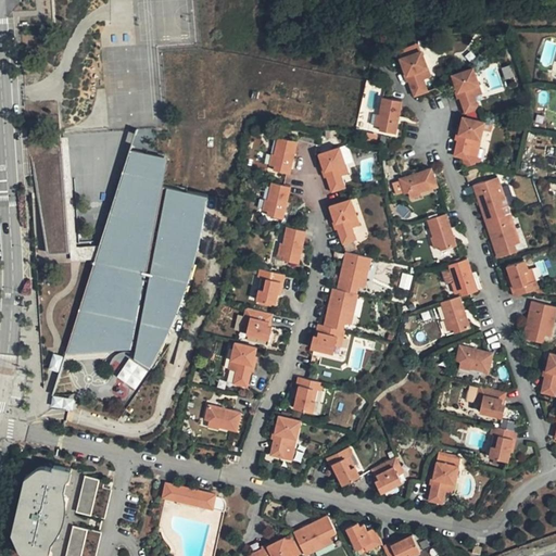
[(401,59),(416,97),(431,91),(422,71),(430,68),(422,51),(401,59)]
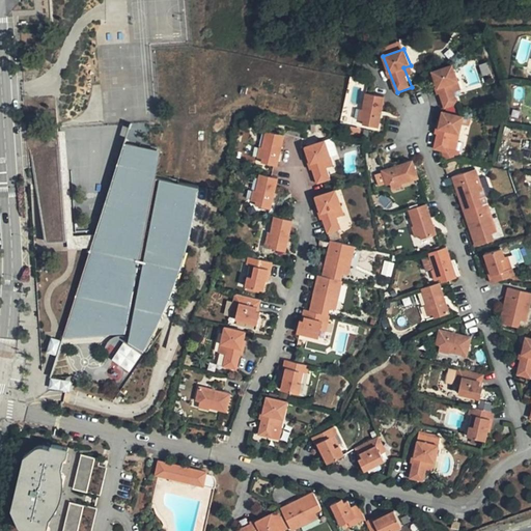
[(439,94),(443,108),(457,103),(450,82),(457,80),(451,64),(431,72),(439,94)]
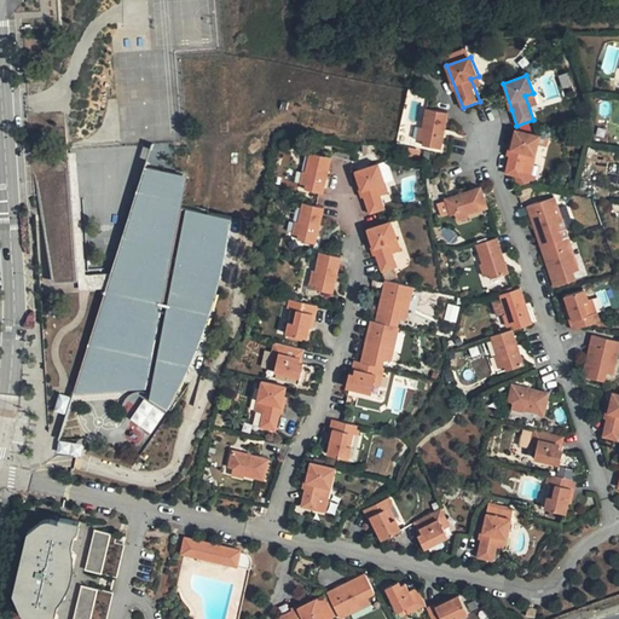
[(449,113),(434,109),(428,108),(423,128),(427,129),(424,145),(441,149),(449,113)]
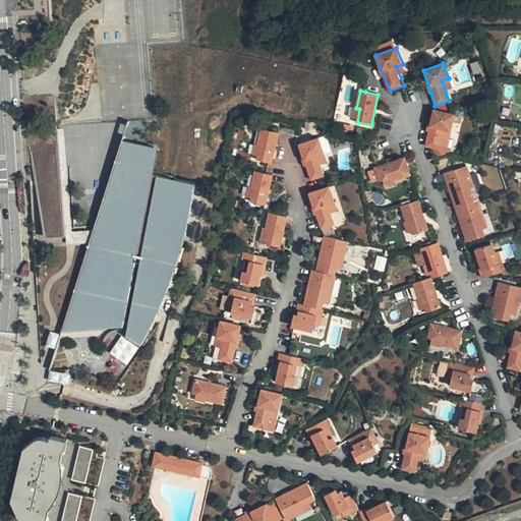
[(435,108),(424,146),(428,147),(439,149),(444,128),(450,130),(454,114),(436,108),(435,108)]
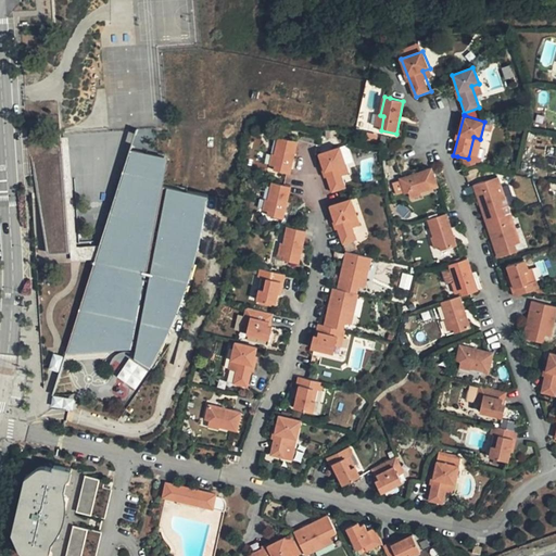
[(291,155),(294,138),(277,135),(273,155),(276,156),(273,171),(283,172),(288,173),(288,171),(291,155)]
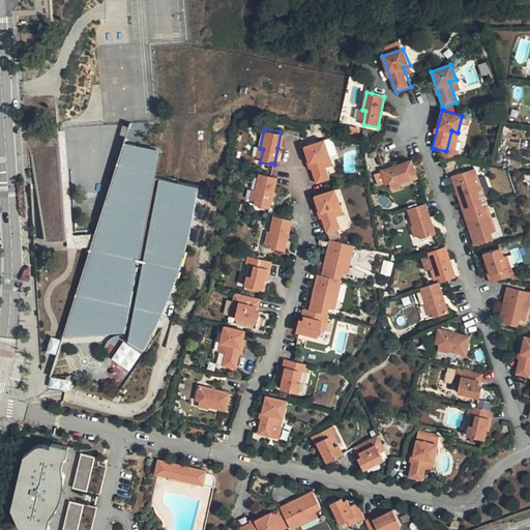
[(59,205),(62,241),(63,249),(90,246),(94,234),(69,237),(61,133),(54,135),(54,147),(59,205)]
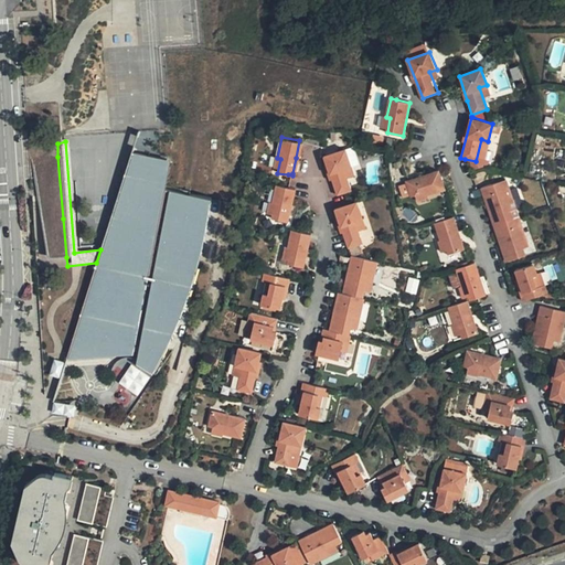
[(321,153),(324,163),(333,193),(342,191),(349,188),(341,166),(349,163),(342,147),(321,153)]
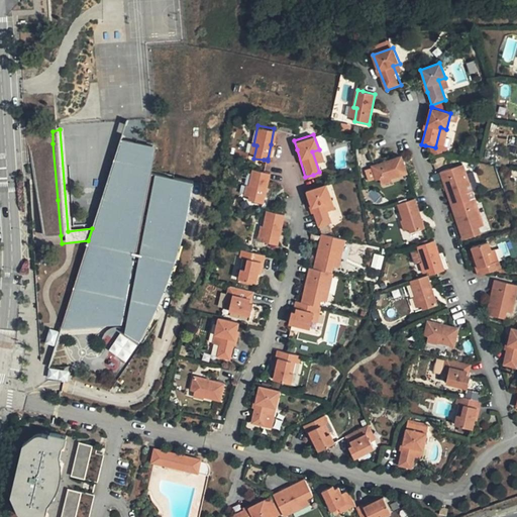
[(387,147),(384,136),(368,143),(373,153),(387,147)]
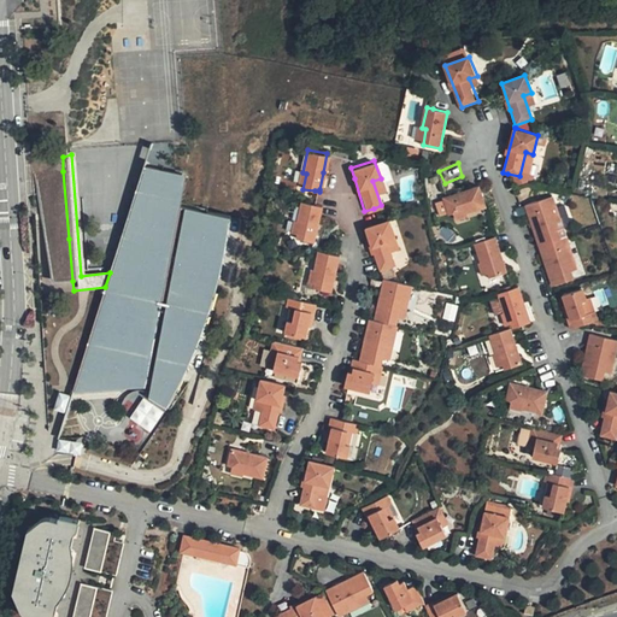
[(145,166),(105,287),(68,397),(148,388),(147,397),(166,406),(197,346),(211,305),(222,263),(229,216),(176,205),(181,172),(145,166)]
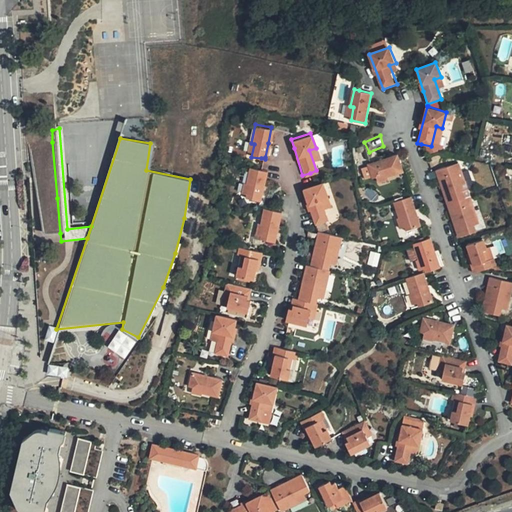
[(52,142),(29,144),(31,166),(42,233),(60,233),(57,198),(52,142)]
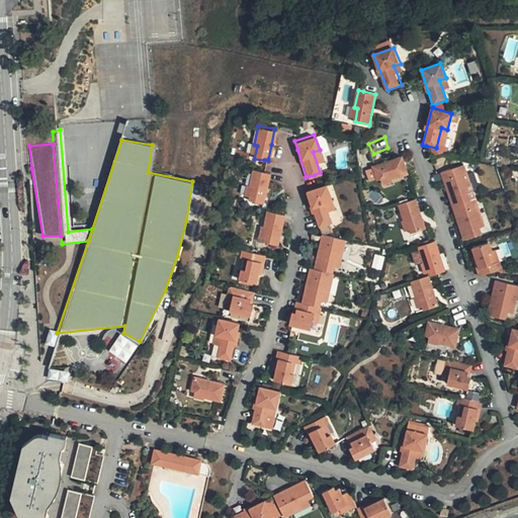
[(407,175),(400,157),(370,169),(375,183),(387,178),(389,182),(407,175)]
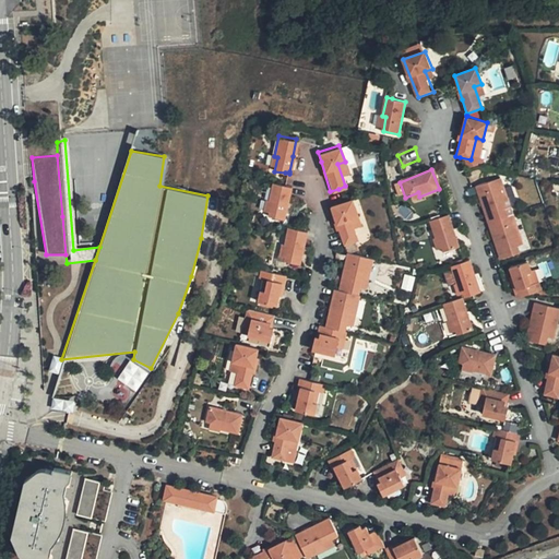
[(478,185),(491,221),(509,215),(503,200),(510,197),(503,176),(478,185)]
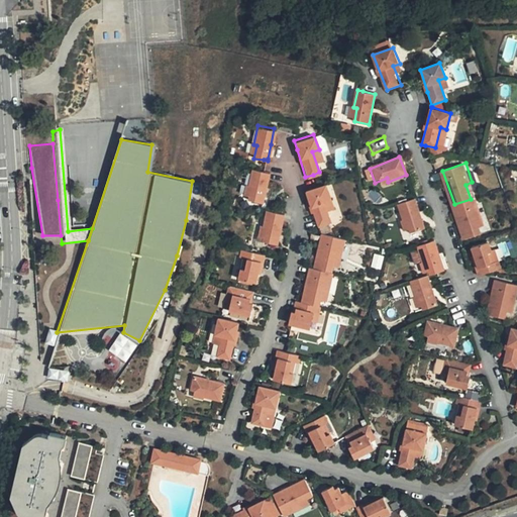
[(261,172),(250,169),(248,186),(251,186),(248,201),(262,203),(268,179),(268,173),(261,172)]
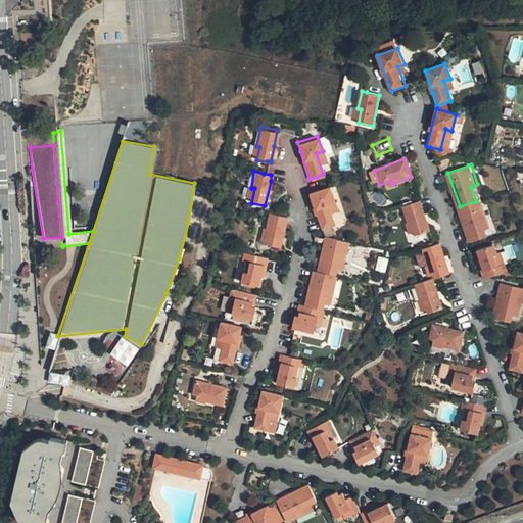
[(308,193),(310,198),(323,228),(335,224),(327,203),(335,201),(329,185),(321,188),(308,193)]
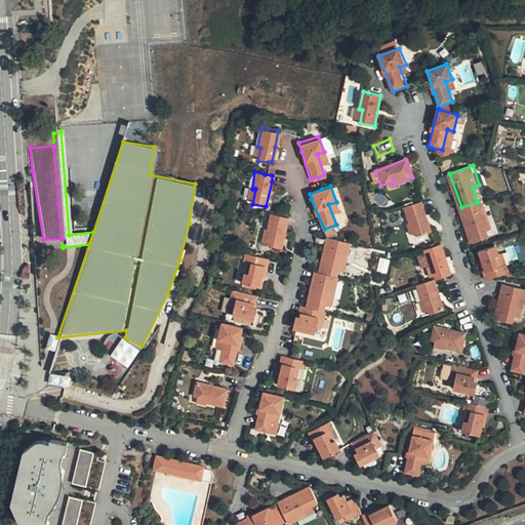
[(478,202),(461,207),(474,243),(491,238),(486,223),(491,220),(485,200),(478,202)]
